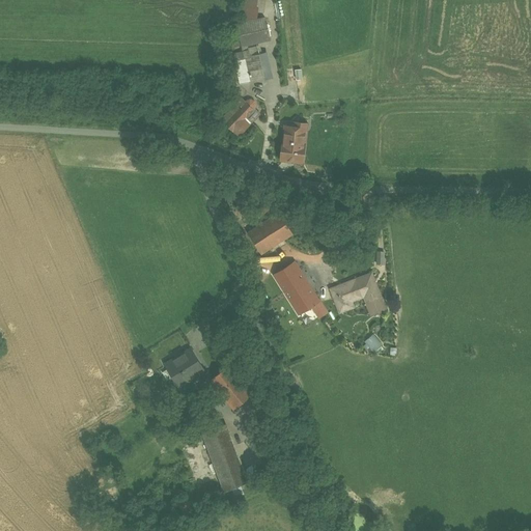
[(242,46),(268,40),(269,34),(264,18),(260,17),(254,18),(255,12),(262,11),(263,0),(241,0),(240,12),(241,19),(249,20),(232,23),(233,28),(233,29),(236,46),(242,46)]
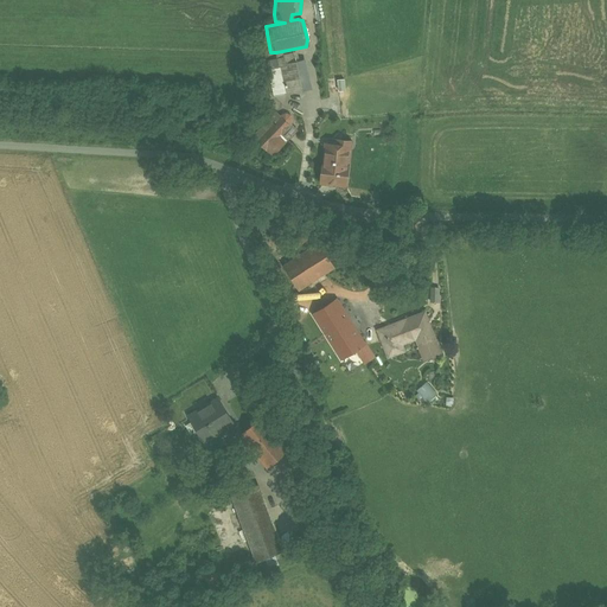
[(298,63),(281,66),(287,94),(304,90),(298,63)]
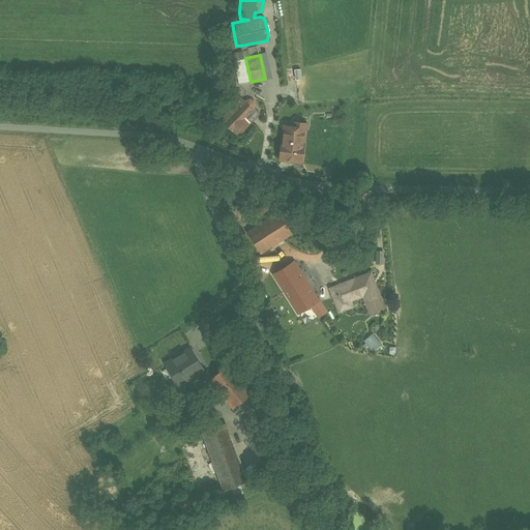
[(251,82),(245,58),(235,60),(240,85),(251,82)]
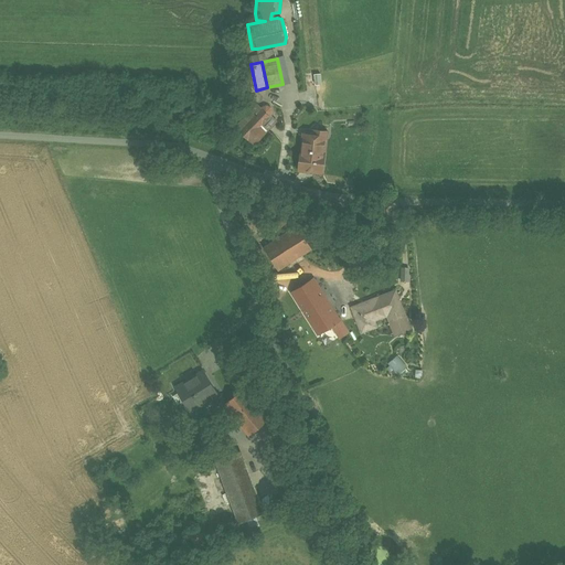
[(268,116),(257,105),(236,127),(240,130),(251,118),(258,125),(268,116)]
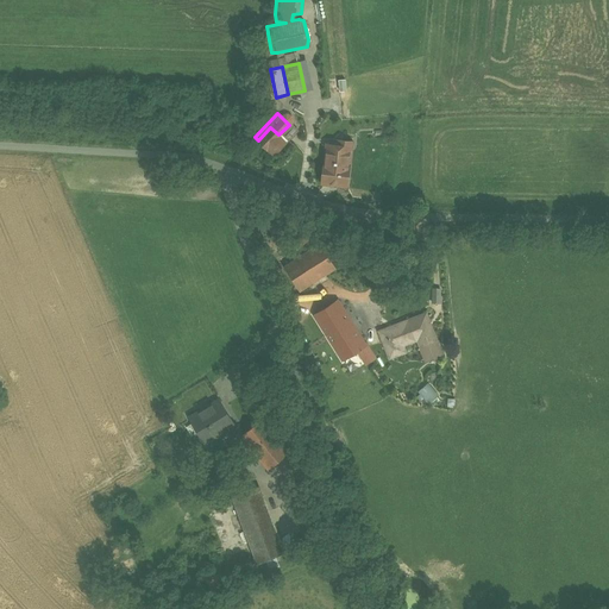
[(270,127),(258,140),(268,150),(281,137),(278,135),(270,127)]
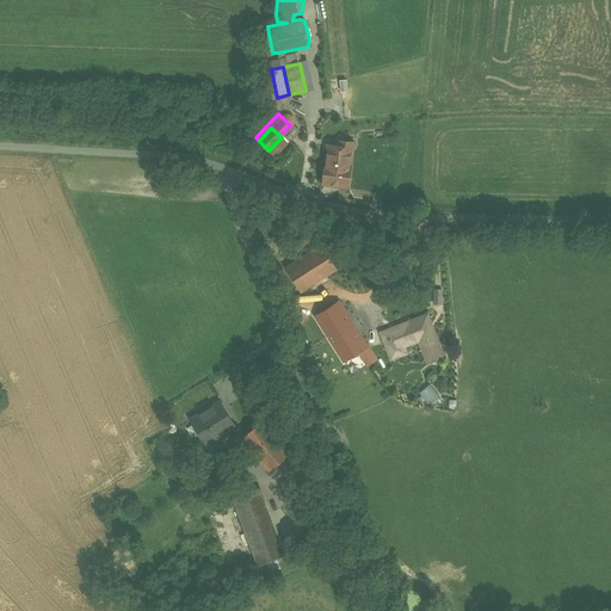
[(340,147),(328,146),(323,184),(347,187),(351,152),(340,150),(340,147)]
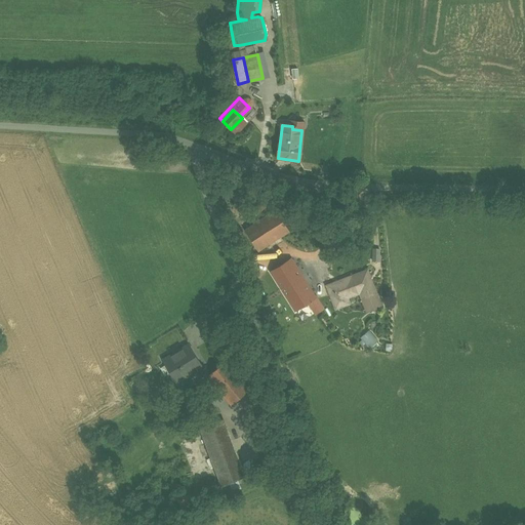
[(289,231),(276,210),(254,225),(268,245),(289,231)]
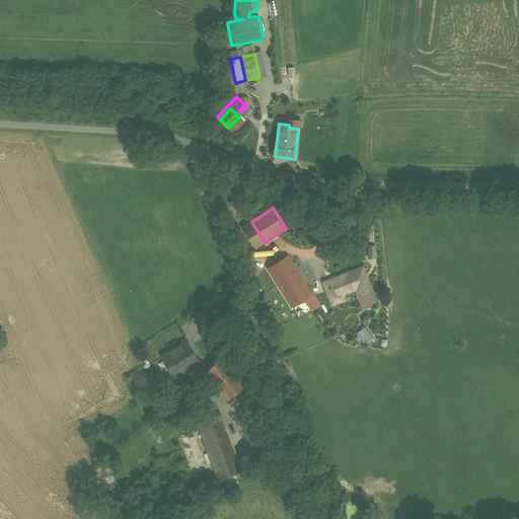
[(265,242),(251,222),(242,227),(255,248),(265,242)]
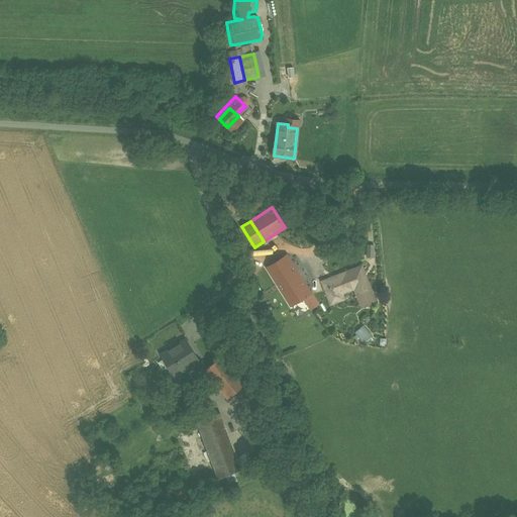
[(318,305),(287,255),(268,268),(299,317),(318,305)]
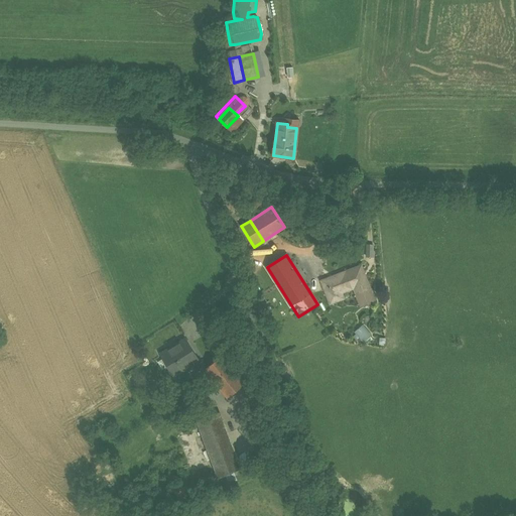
[(361,266),(321,281),(331,303),(341,299),(339,293),(357,286),(359,292),(370,288),(361,266)]
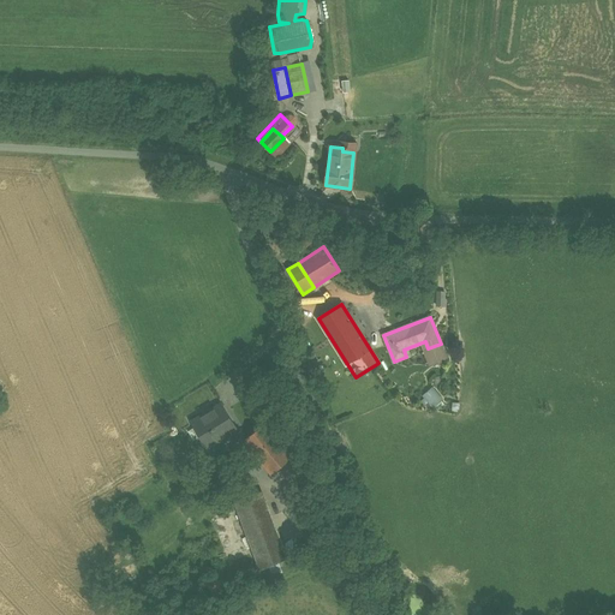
[(430,386),(419,395),(430,408),(441,399),(430,386)]
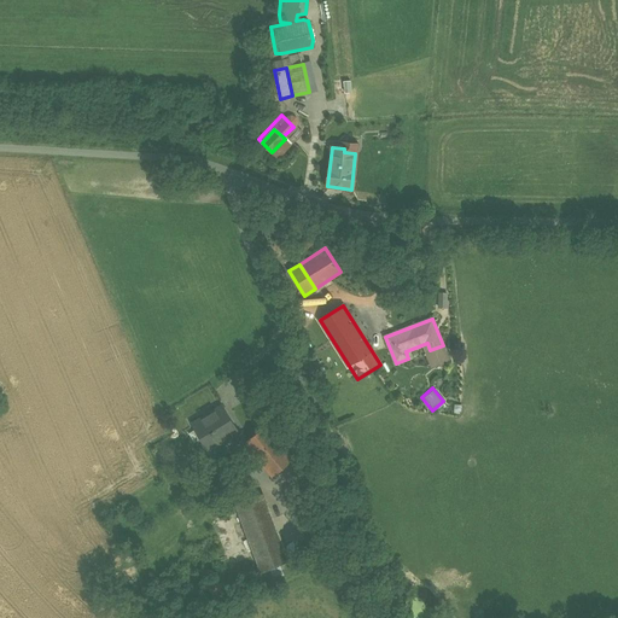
[(222,404),(192,424),(209,450),(239,431),(222,404)]
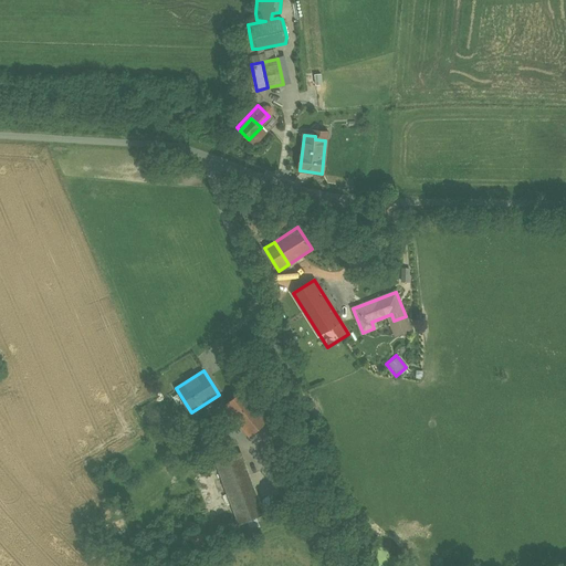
[(243,388),(223,405),(249,436),(269,420),(243,388)]
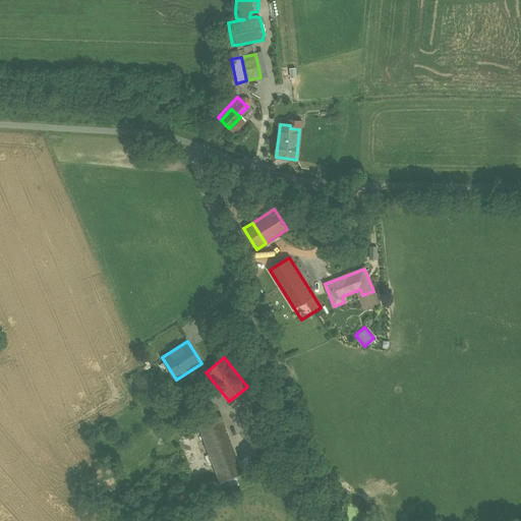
[(222,415),(198,424),(221,482),(243,473),(222,415)]
